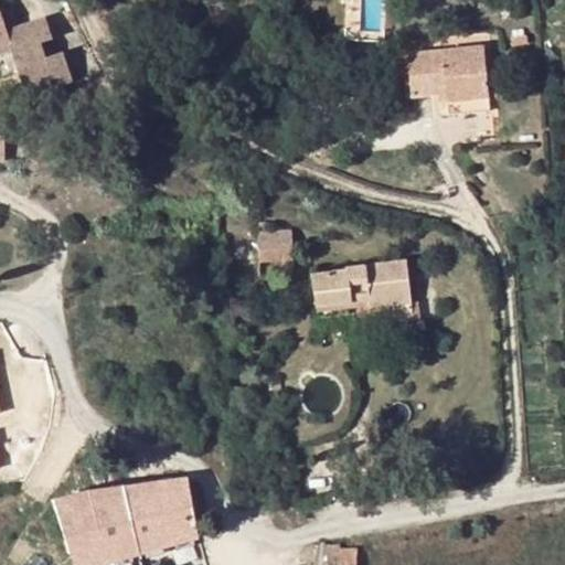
[(0,52),(9,50),(13,64),(42,55),(42,54),(38,41),(49,36),(42,17),(3,29),(0,19),(0,52)]
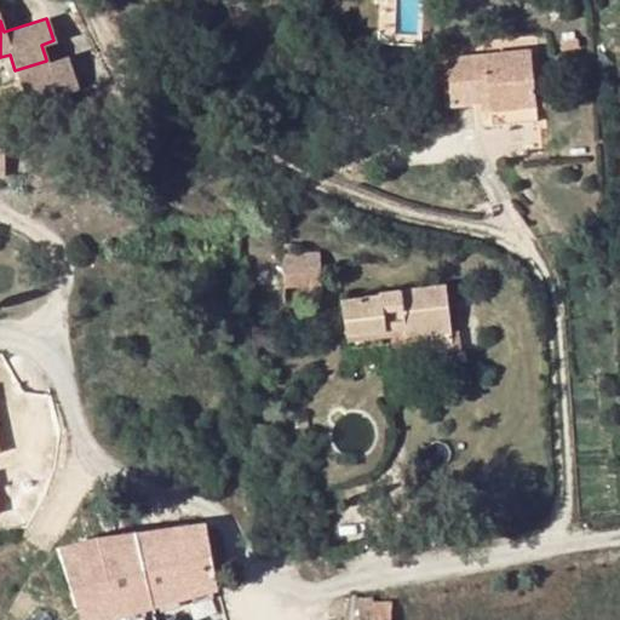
[(524,35),(505,36),(478,44),(461,47),(448,47),(443,47),(446,84),(483,84),(484,107),(529,105),(524,35)]
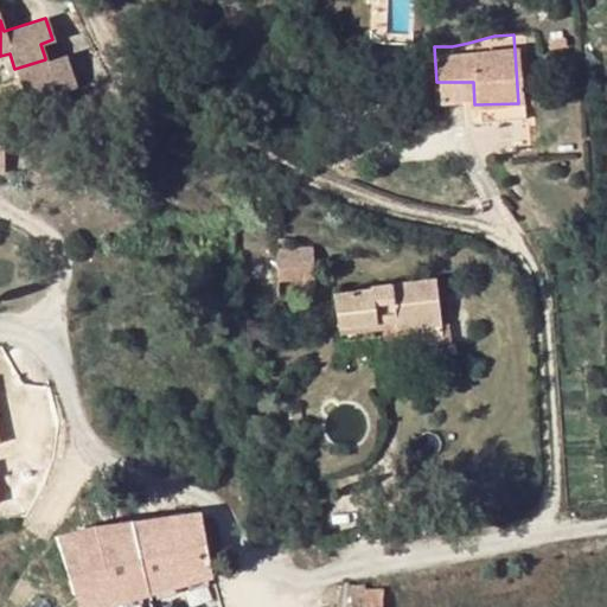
[(63,52),(45,58),(45,59),(46,59),(58,90),(72,84),(63,52)]
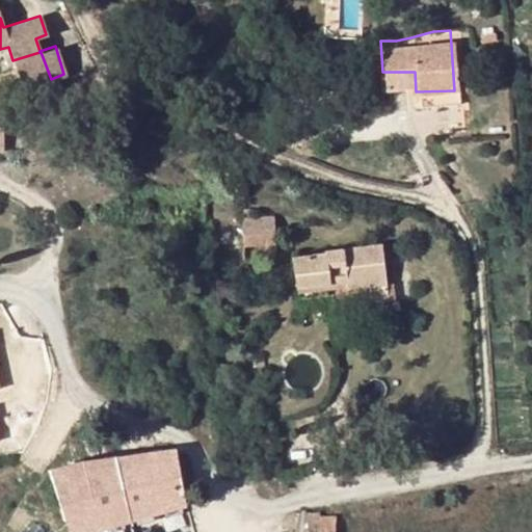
[(12,60),(22,88),(51,79),(41,52),(40,52),(12,60)]
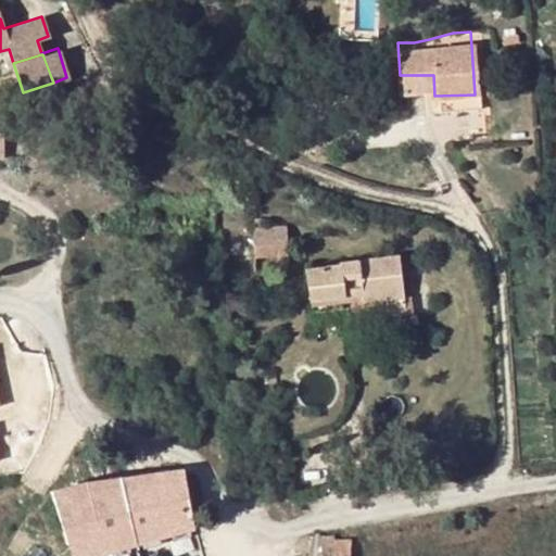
[(488,108),(488,96),(429,97),(429,109),(488,108)]
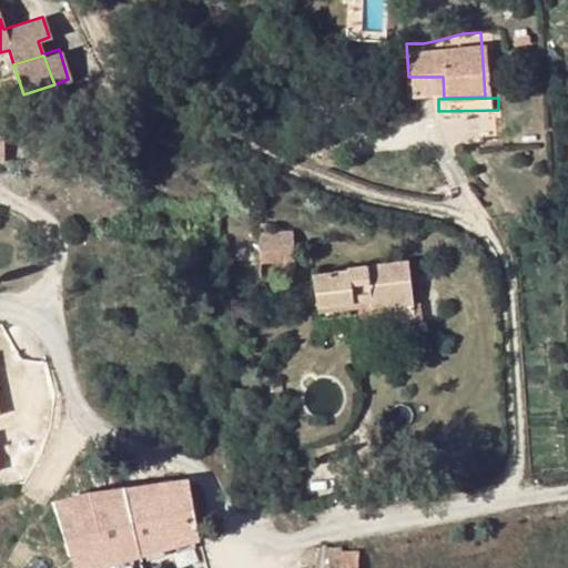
[(259,237),(260,250),(266,251),(276,251),(293,246),(291,234),(259,237)]
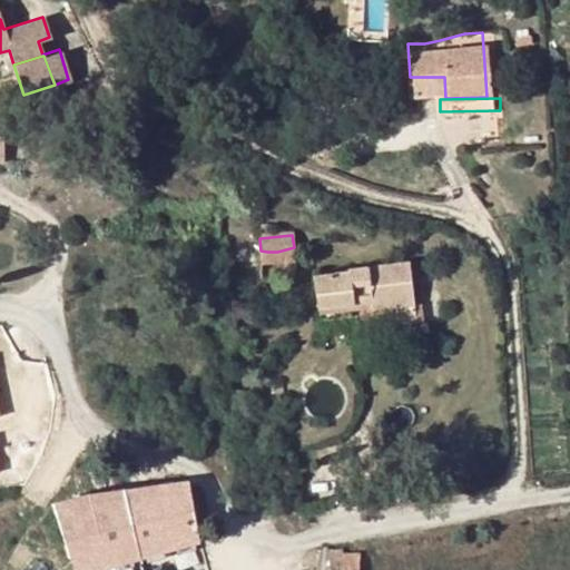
[(267,252),(261,251),(262,267),(295,263),(294,247),(277,252),(267,252)]
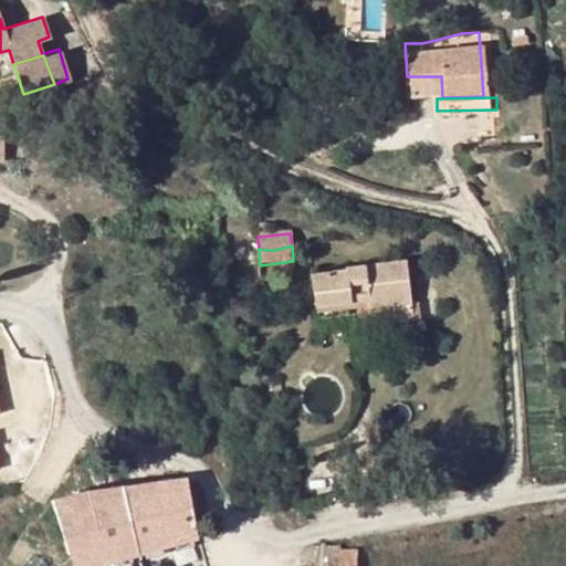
[(314,274),(318,305),(369,299),(370,311),(411,305),(406,260),(348,266),(345,270),(314,274)]
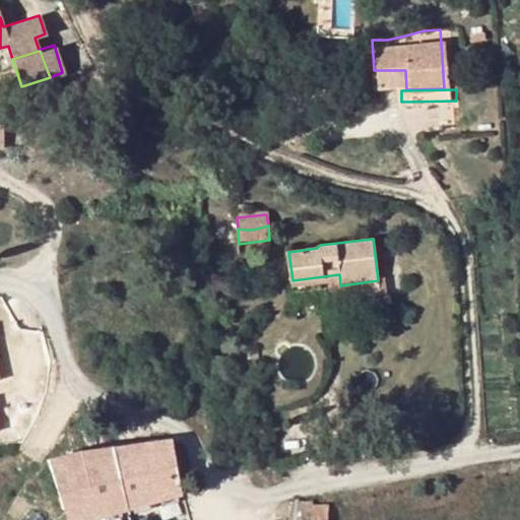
[(378,280),(340,285),(342,298),(380,293),(378,280)]
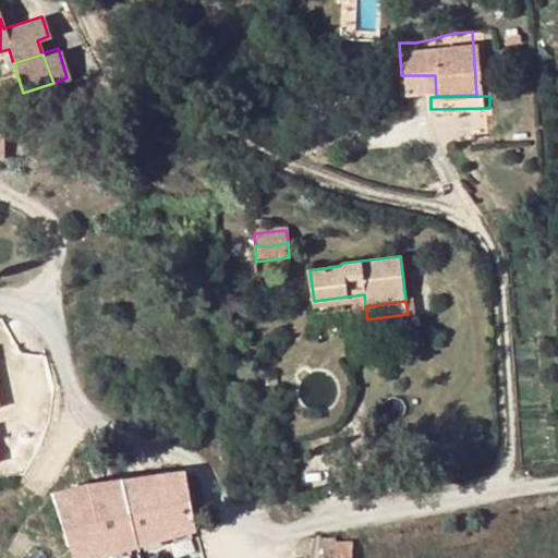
[(130,478),(145,542),(193,528),(184,470),(130,478)]
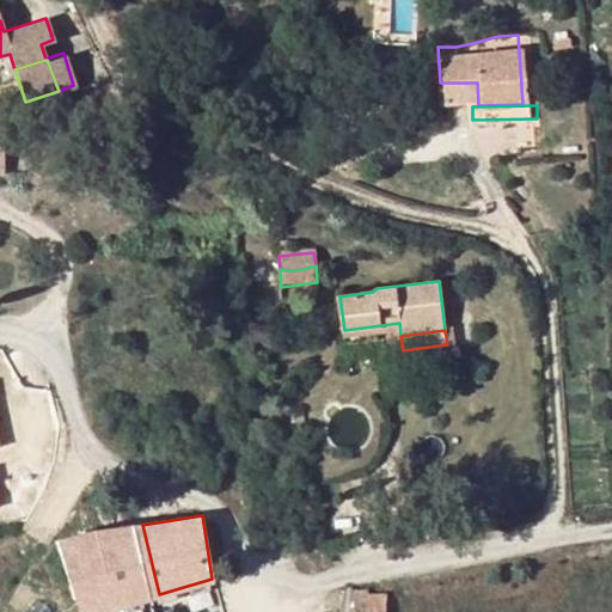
[(136,601),(159,594),(142,525),(141,521),(118,526),(136,601)]
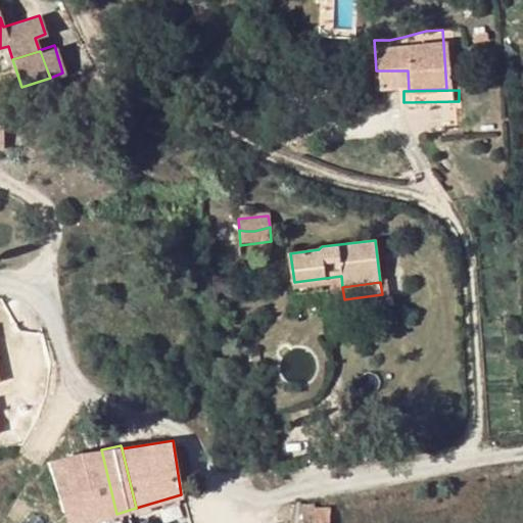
[(116,514),(101,449),(81,455),(97,519),(116,514)]
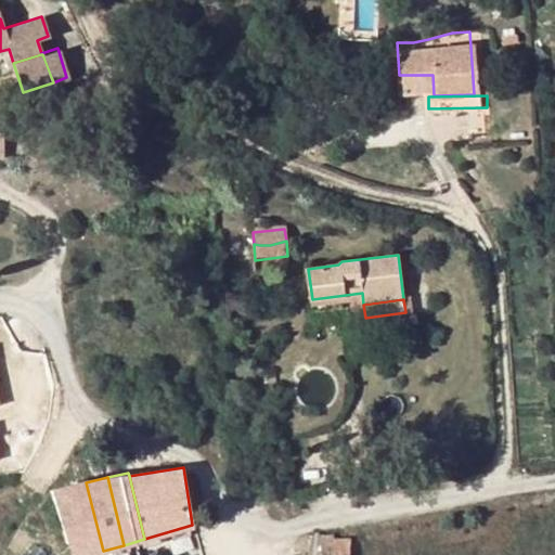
[(82,554),(103,551),(86,482),(54,490),(63,525),(71,554),(82,554)]
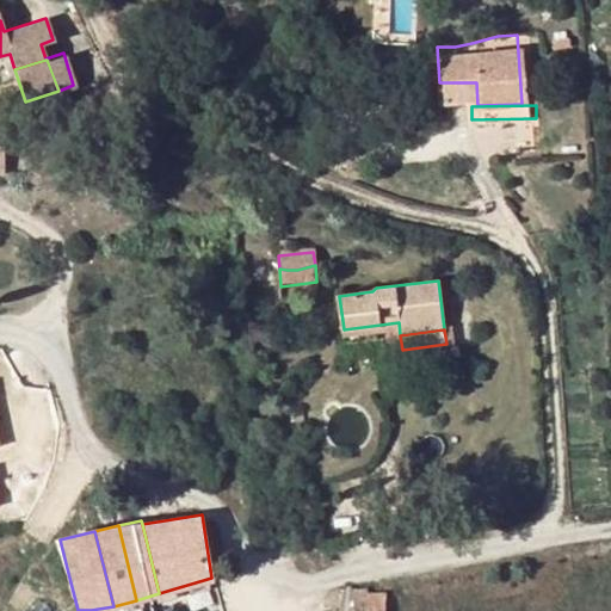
[(382,610),(383,592),(366,592),(366,608),(365,610),(382,610)]
